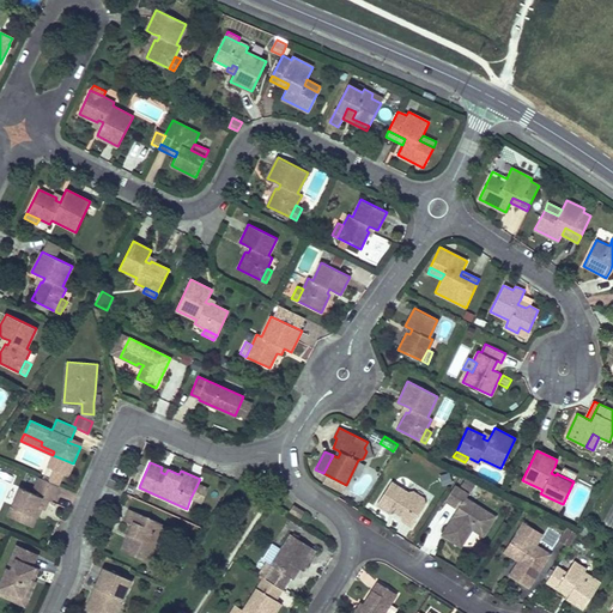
[(50,502),(58,485),(40,477),(32,492),(20,487),(7,515),(32,527),(36,517),(34,515),(37,507),(41,508),(44,510),(48,501),(50,502)]
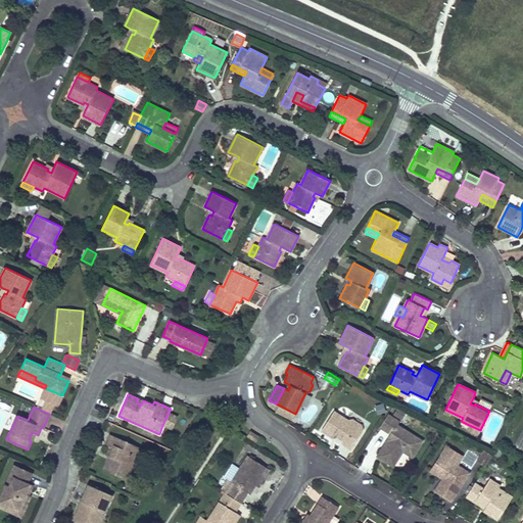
[(390,415),(401,419),(405,412),(394,407),(390,415)]
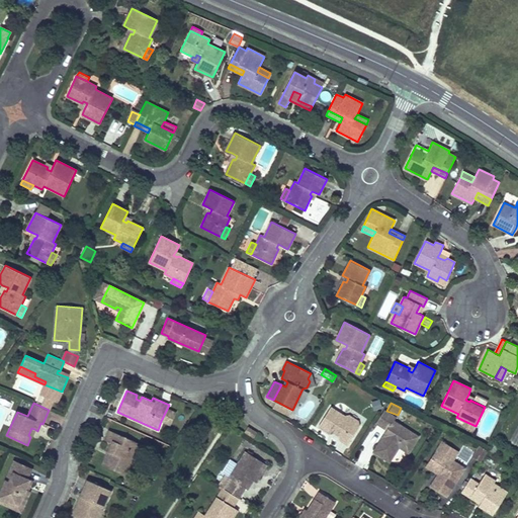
[(345,416),(331,408),(319,426),(329,433),(331,431),(342,437),(340,440),(347,445),(359,426),(345,416)]
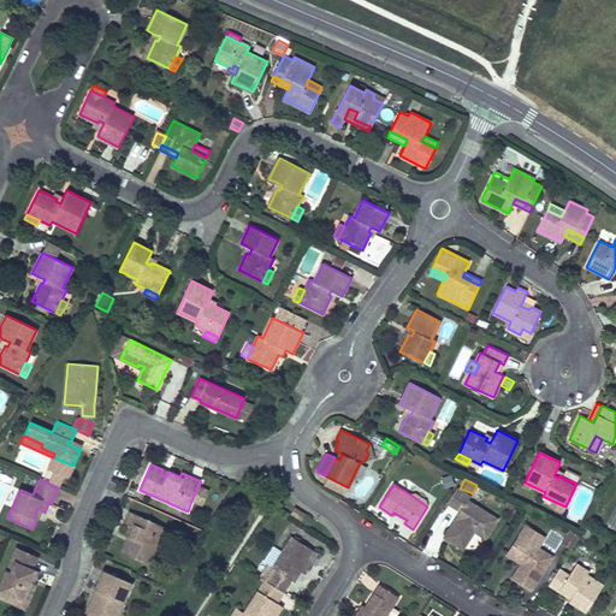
[(199,486),(191,501),(202,504),(208,490),(199,486)]
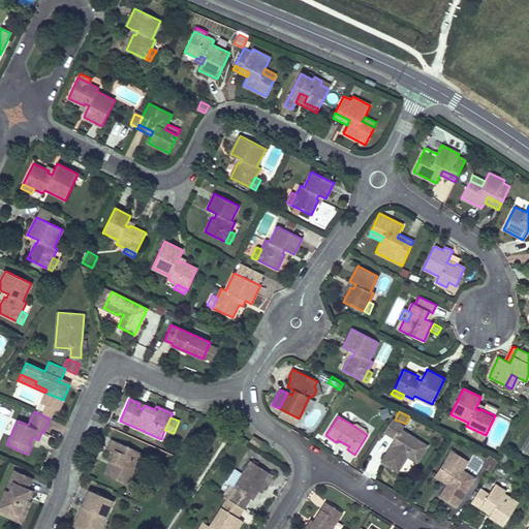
[(404,427),(393,418),(384,432),(396,439),(395,440),(397,441),(395,444),(393,442),(381,461),(391,467),(395,461),(402,465),(407,456),(416,462),(427,445),(402,430),(404,427)]
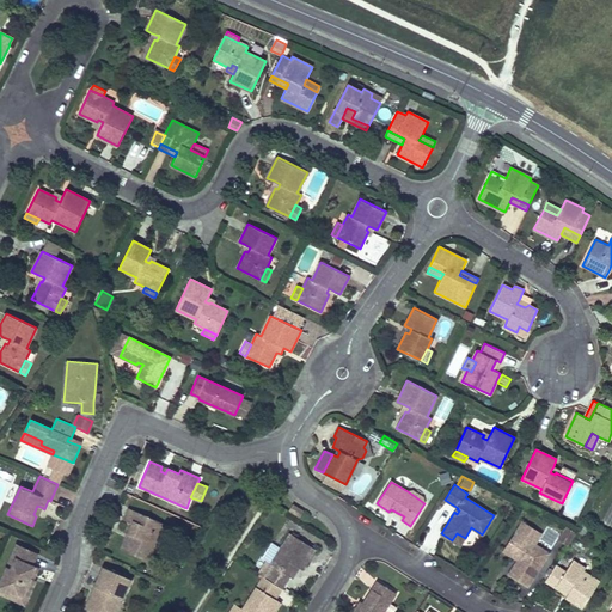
[(411,490),(408,491),(424,503),(423,497),(411,490)]
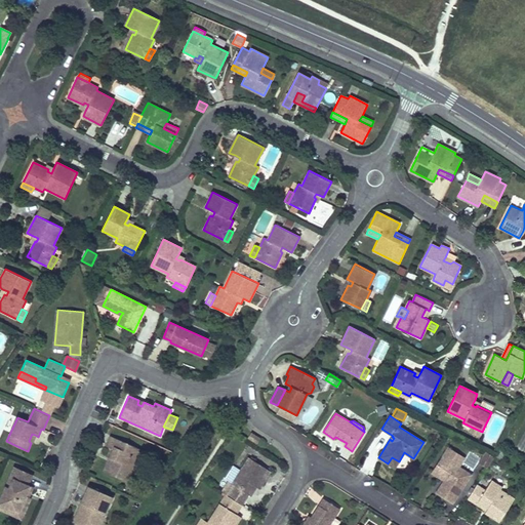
[(471,427),(470,431),(480,436),(482,432),(471,427)]
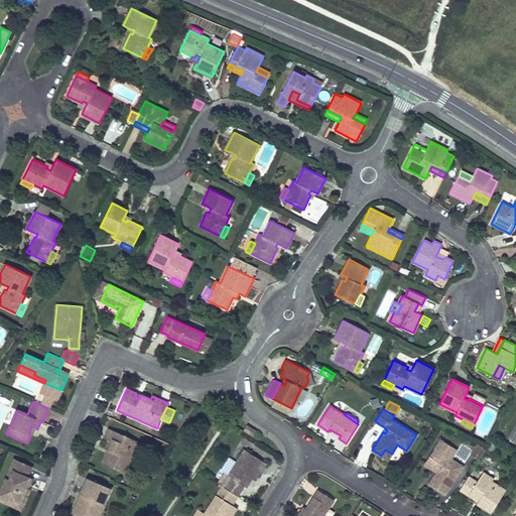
[(243,430),(252,435),(256,430),(247,424),(243,430)]
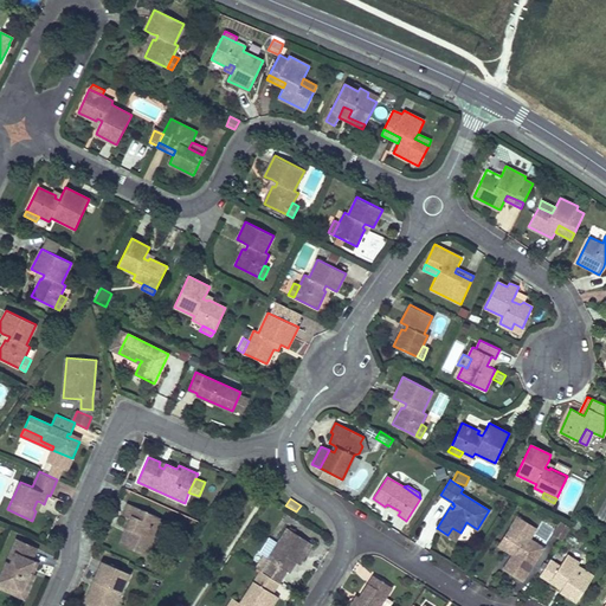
[(154,524),(158,516),(128,503),(122,515),(130,519),(127,528),(131,529),(128,535),(124,533),(120,543),(148,556),(160,528),(154,524)]
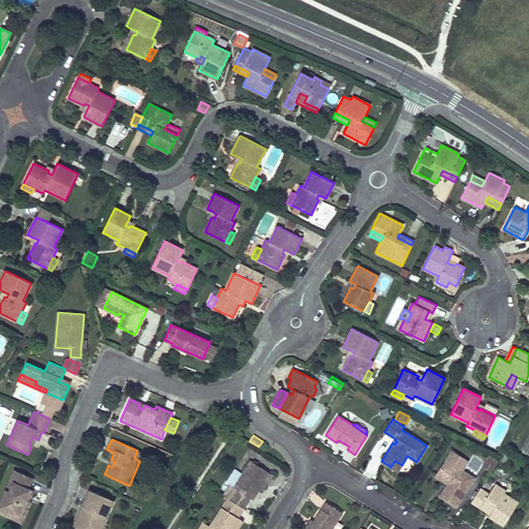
[(143,454),(137,450),(134,458),(139,461),(143,454)]
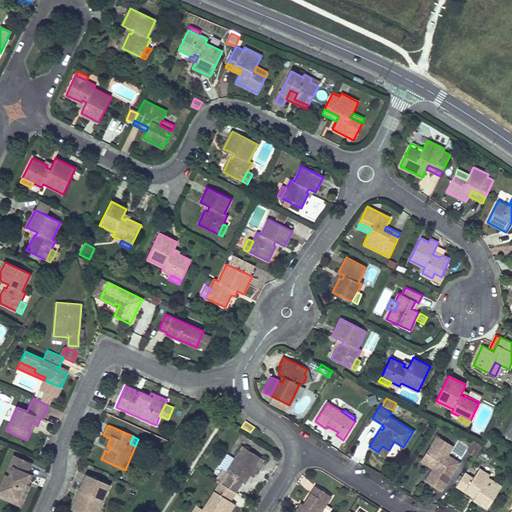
[(437,436),(434,442),(449,452),(453,446),(437,436)]
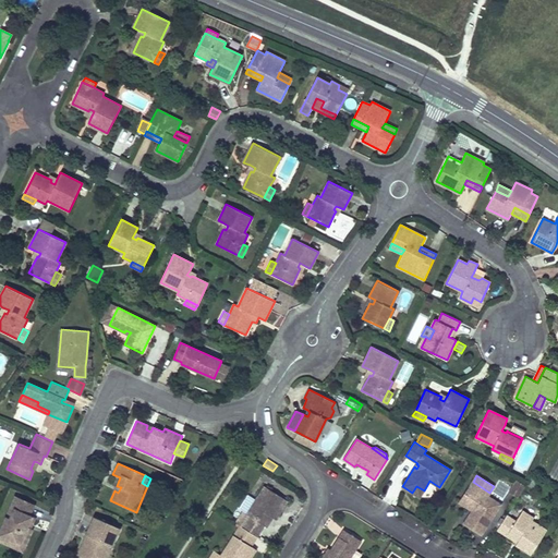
[(536,482),(529,478),(525,485),(533,488),(536,482)]
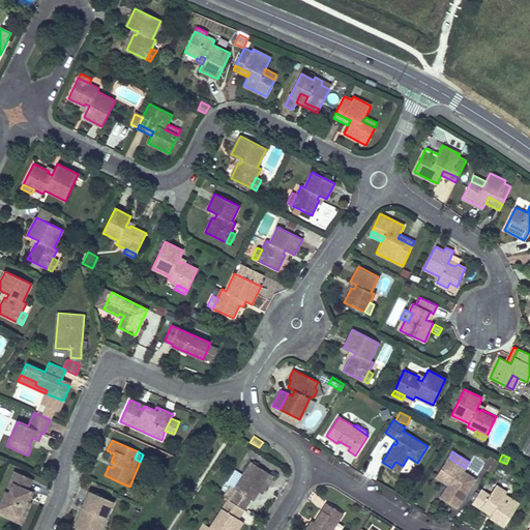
[(498,461),(491,455),(483,468),(492,472),(498,461)]
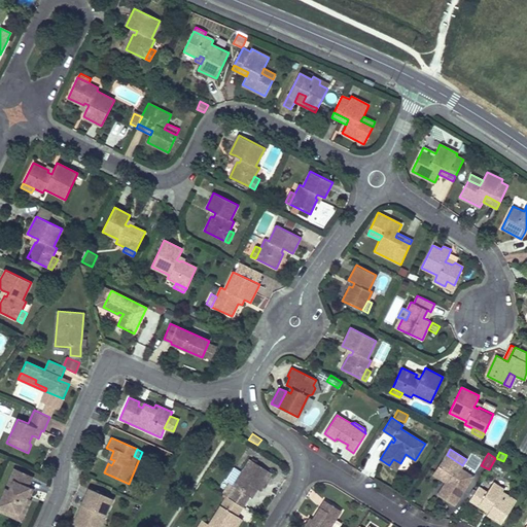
[(433,475),(443,480),(444,478),(448,481),(446,485),(445,485),(437,494),(454,504),(472,477),(460,468),(462,465),(447,455),(433,475)]
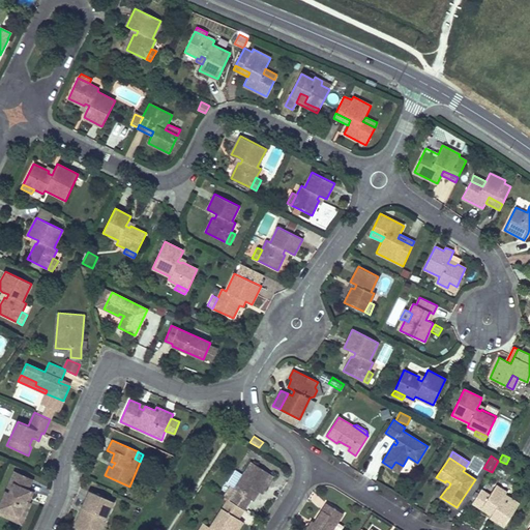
[(261,487),(264,489),(272,475),(252,462),(234,489),(237,490),(230,501),(231,501),(243,509),(251,499),(253,500),(258,491),(261,487)]
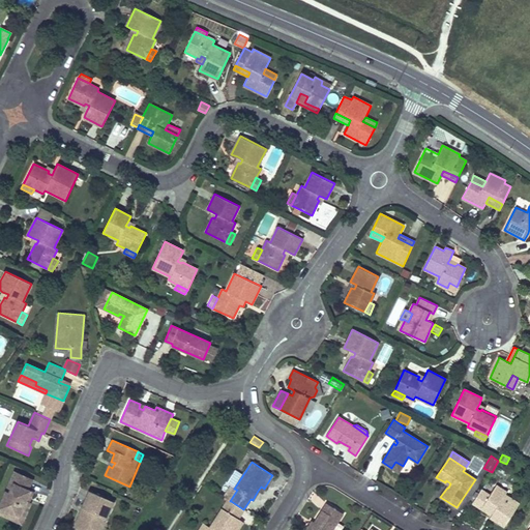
[(403,466),(395,462),(391,468),(399,472),(403,466)]
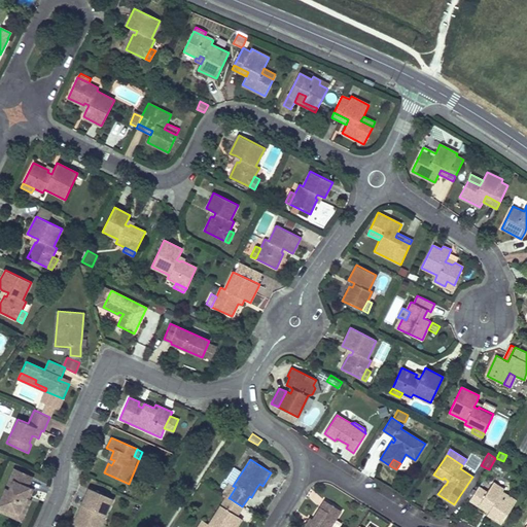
[(14,482),(20,471),(14,469),(9,480),(6,489),(9,490),(13,482),(14,482)]
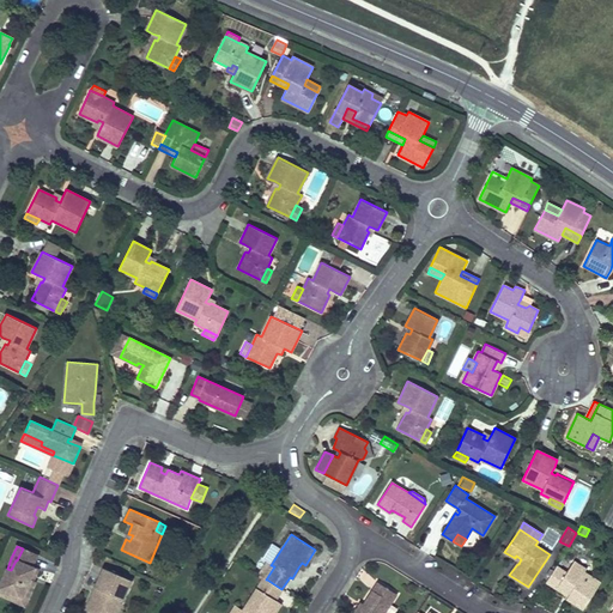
[(31,566),(37,554),(23,548),(17,560),(16,560),(11,570),(7,569),(0,583),(0,589),(16,596),(17,594),(28,599),(35,581),(34,580),(30,578),(35,568),(31,566)]
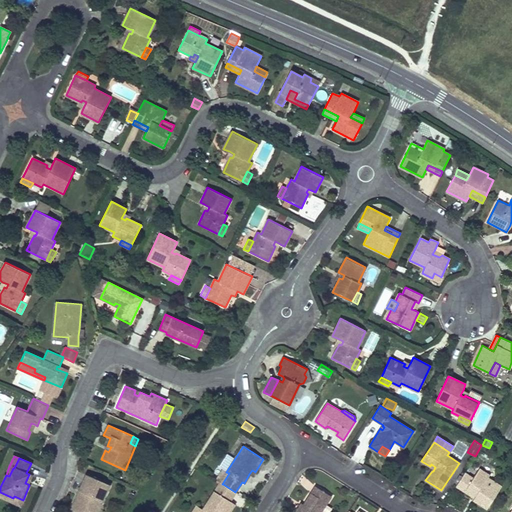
[(456,486),(465,492),(467,489),(476,495),(475,498),(473,500),(487,509),(501,487),(488,478),(489,475),(479,469),(473,478),(464,473),(456,486)]
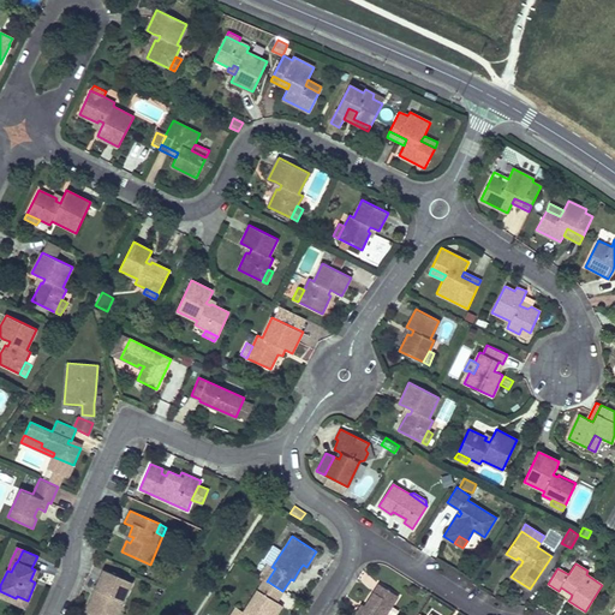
[(132,583),(103,569),(95,589),(97,590),(95,595),(93,593),(84,613),(89,614),(112,614),(114,609),(119,611),(132,583)]
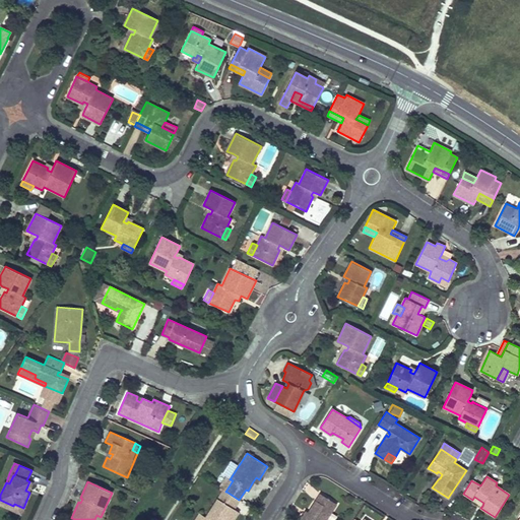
[(225,492),(223,490),(218,499),(220,501),(226,492),(225,492)]
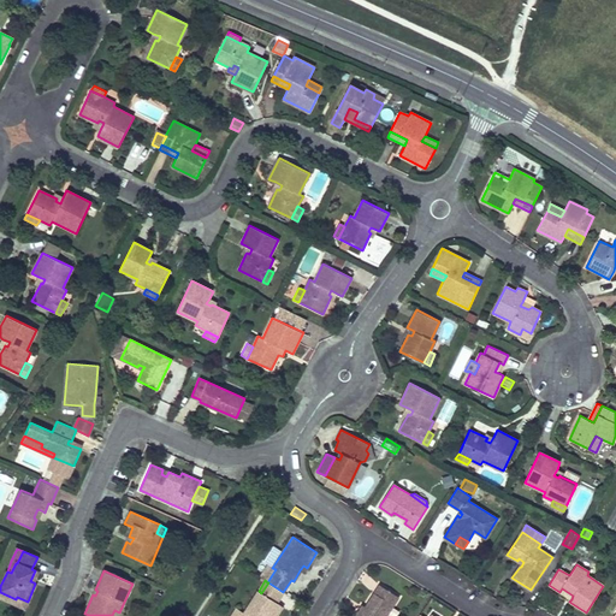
[(242,615),(274,615),(282,605),(277,603),(283,592),(268,582),(261,593),(259,591),(244,614),(242,615)]
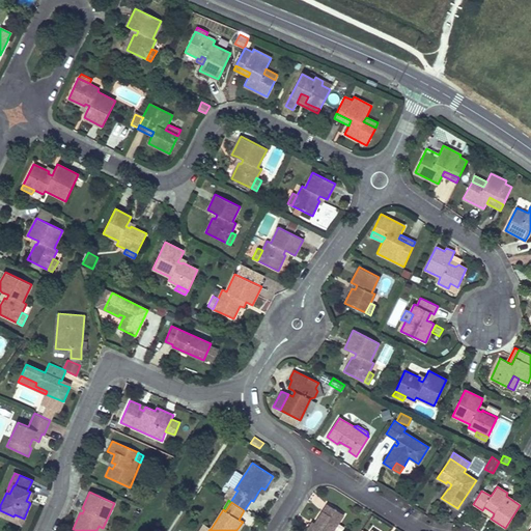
[(312,528),(309,526),(306,530),(332,530),(343,514),(328,504),(315,524),(312,528)]
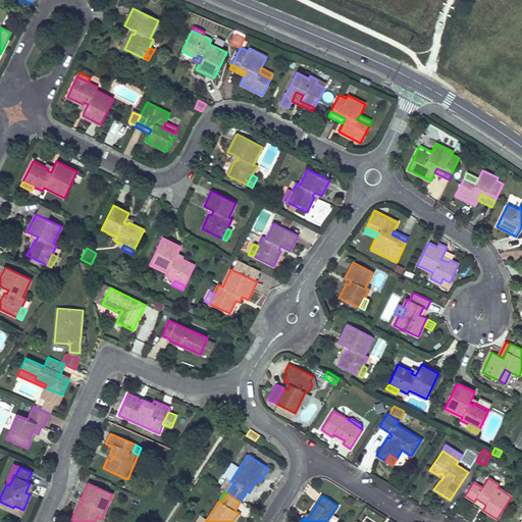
[(474,502),(484,508),(485,505),(476,499),(474,502)]
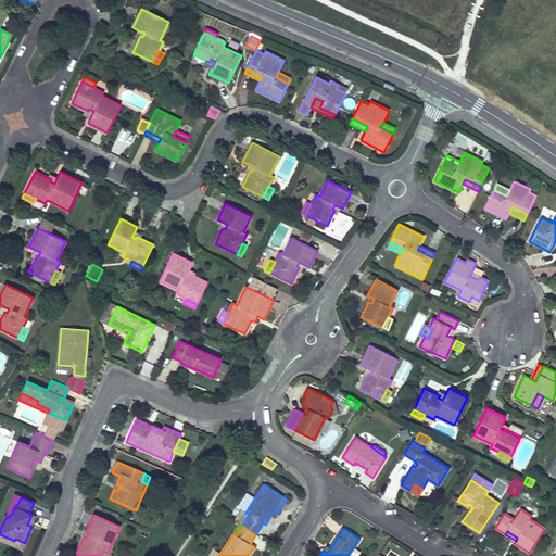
[(25,543),(15,539),(14,541),(0,534),(0,539),(22,548),(25,543)]
